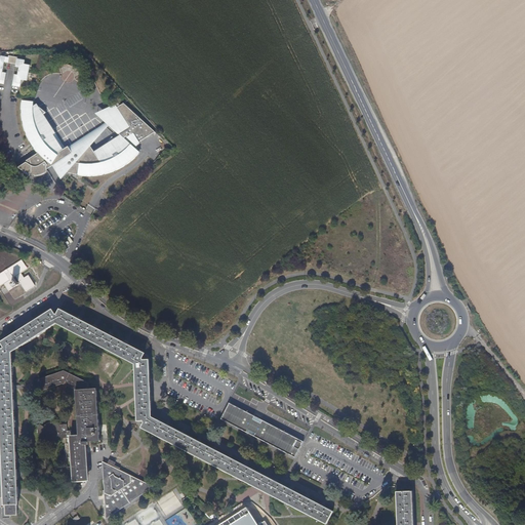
[(23,66),(23,62),(15,61),(15,58),(7,57),(7,61),(0,59),(0,62),(0,82),(4,82),(6,73),(4,72),(5,69),(8,69),(10,69),(12,69),(13,69),(13,70),(15,71),(15,74),(13,74),(12,84),(18,85),(19,80),(24,80),(27,67),(23,66)]
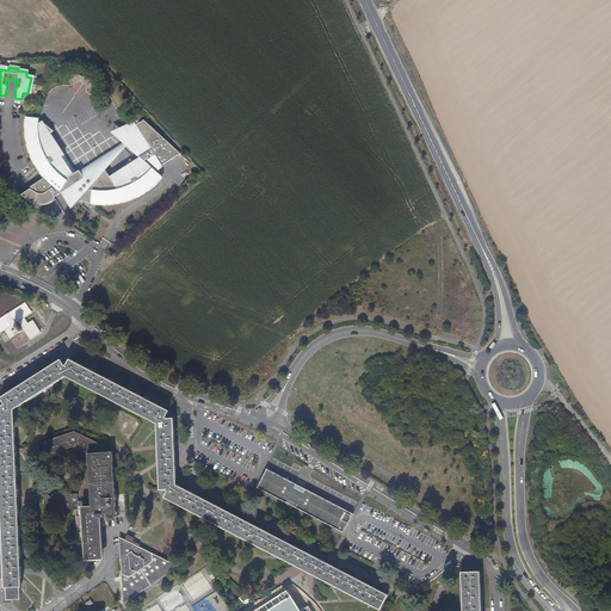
[(160,171),(165,165),(165,164),(181,152),(165,137),(143,117),(139,121),(136,119),(110,131),(119,141),(96,156),(76,170),(65,153),(51,133),(53,130),(42,119),(39,121),(38,118),(24,117),(24,128),(25,137),(26,142),(29,150),(30,155),(31,156),(35,164),(39,171),(43,177),(32,185),(32,186),(30,187),(20,193),(35,203),(43,204),(51,201),(56,198),(60,195),(65,201),(72,210),(79,201),(84,202),(90,203),(94,203),(100,203),(106,203),(111,203),(118,202),(124,201),(131,197),(140,193),(147,189),(154,184),(164,176),(160,171)]
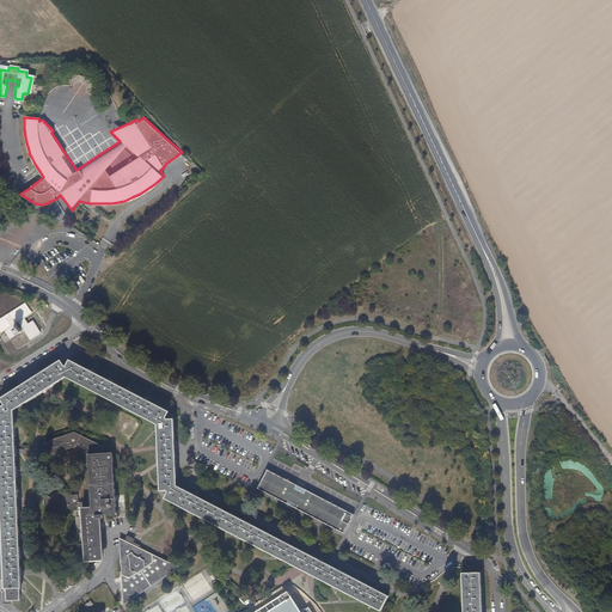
[(32,313),(25,303),(10,313),(8,310),(5,312),(7,314),(0,318),(0,335),(6,331),(12,340),(19,336),(23,334),(17,324),(18,323),(30,342),(41,335),(34,323),(30,325),(25,318),(32,313)]
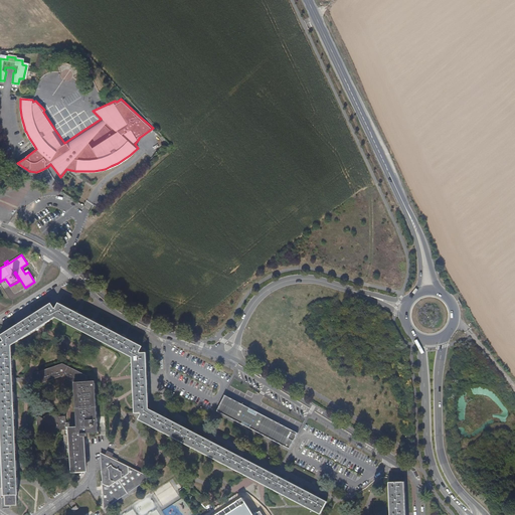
[(0,343),(0,416),(4,497),(5,497),(16,497),(17,497),(17,495),(17,480),(16,465),(15,444),(14,419),(14,402),(13,387),(12,370),(12,356),(11,347),(42,328),(56,319),(119,352),(132,359),(132,362),(133,385),(135,416),(140,416),(139,421),(230,470),(256,483),(301,506),(317,514),(322,514),(328,504),(319,499),(302,490),(286,481),(269,473),(264,470),(256,466),(236,456),(216,445),(202,438),(188,430),(173,422),(159,414),(151,410),(150,400),(149,384),(148,366),(147,354),(140,354),(142,348),(135,344),(120,336),(101,326),(82,317),(66,309),(60,306),(56,311),(51,306),(37,314),(17,327),(1,337),(3,343),(0,343)]
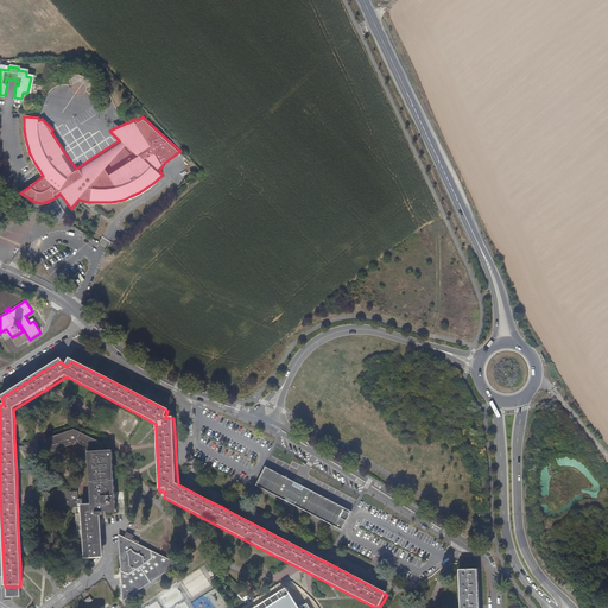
[(49,453),(71,445),(87,453),(100,451),(100,442),(73,431),(45,441),(49,453)]
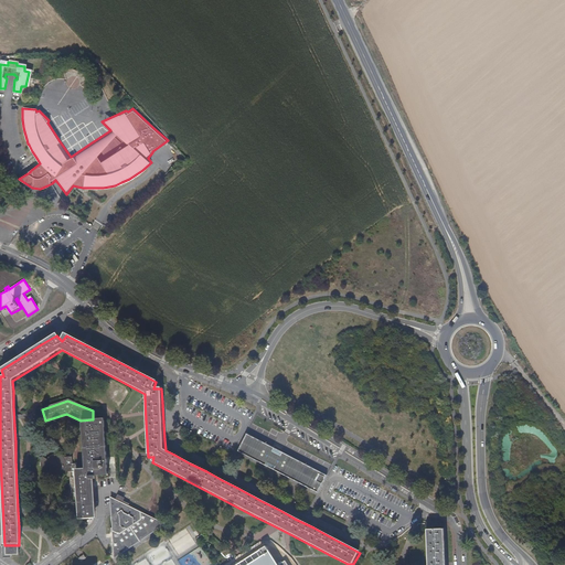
[(84,468),(75,469),(75,478),(71,478),(73,503),(77,502),(78,519),(96,518),(93,480),(96,480),(96,475),(107,473),(104,419),(93,419),(81,420),(84,468)]
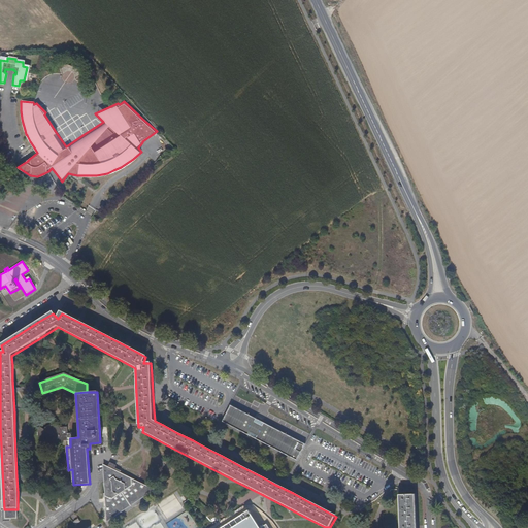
[(231,406),(224,422),(274,450),(295,461),(304,443),(272,427),(231,406)]
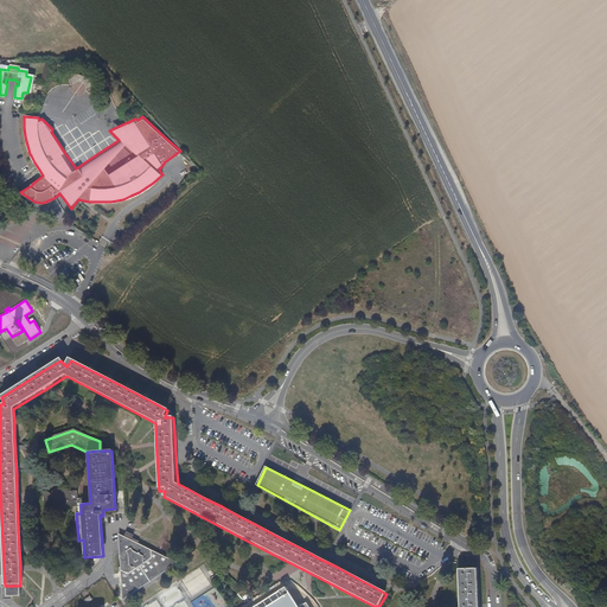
[(77,505),(77,492),(69,492),(68,493),(64,491),(61,490),(57,489),(53,491),(49,494),(43,490),(42,498),(43,503),(46,508),(50,509),(52,510),(56,510),(59,508),(62,506),(68,505),(68,504),(71,504),(77,505)]
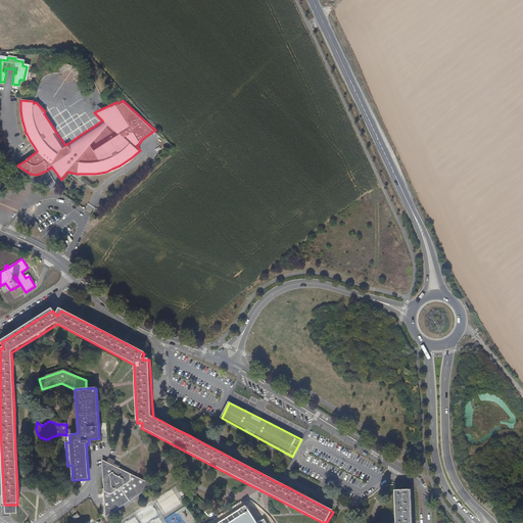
[(105,516),(152,484),(102,461),(105,516)]
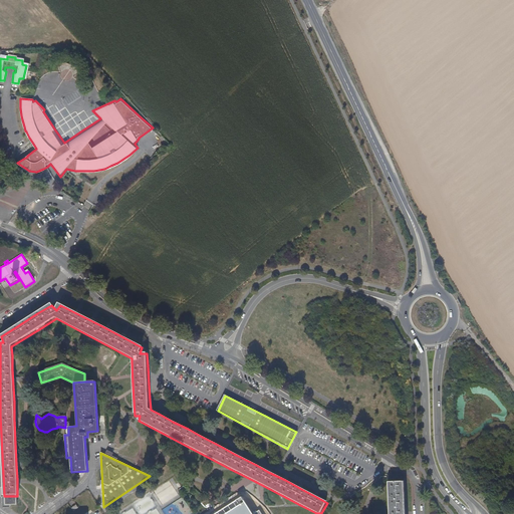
[(406,513),(406,509),(406,491),(405,483),(389,484),(390,513),(406,513)]
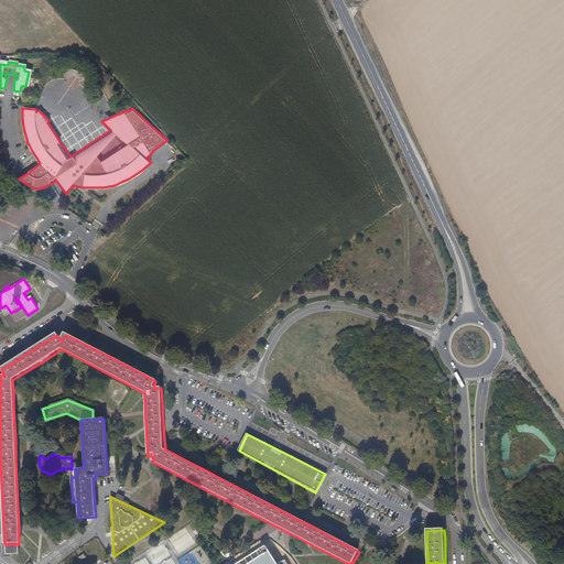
[(18,544),(6,544),(6,554),(18,554),(18,544)]
